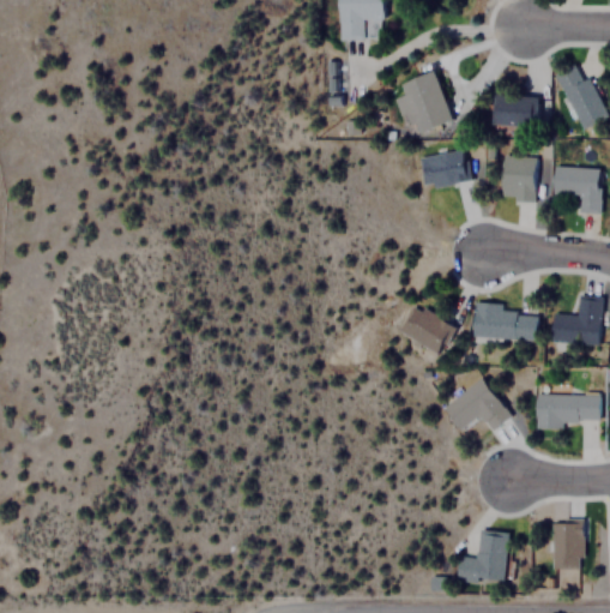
[(339,0),(339,38),(366,38),(366,23),(385,22),(385,0),(339,0)]
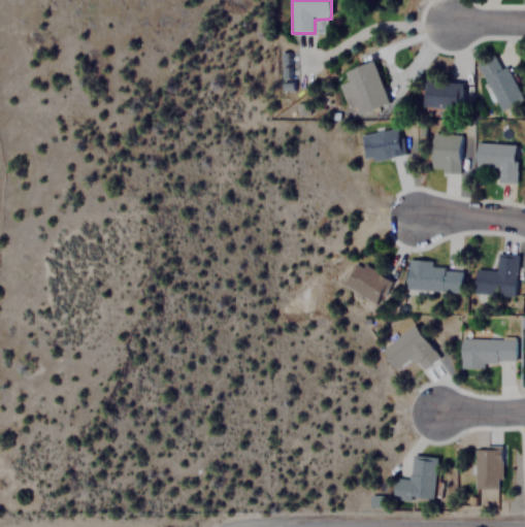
[(290,54),(283,54),(286,79),(293,78),(290,54)]
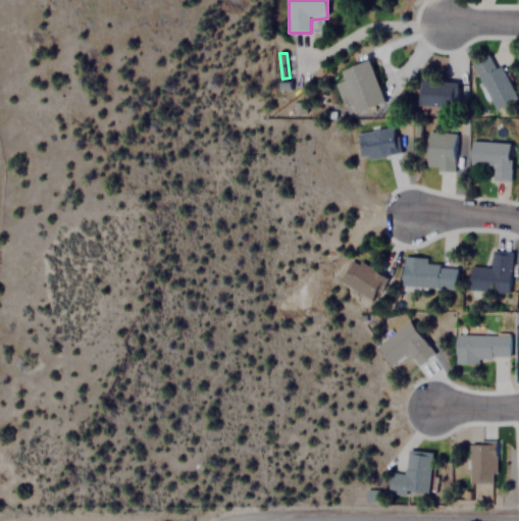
[(473,64),(495,111),(518,101),(497,53),(473,64)]
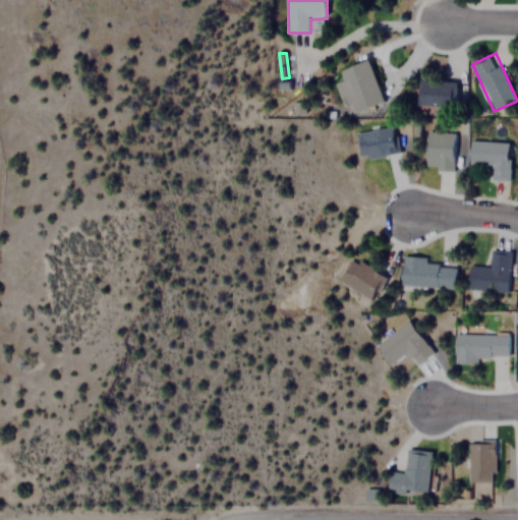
[(385,106),(370,61),(334,73),(347,117),(385,106)]
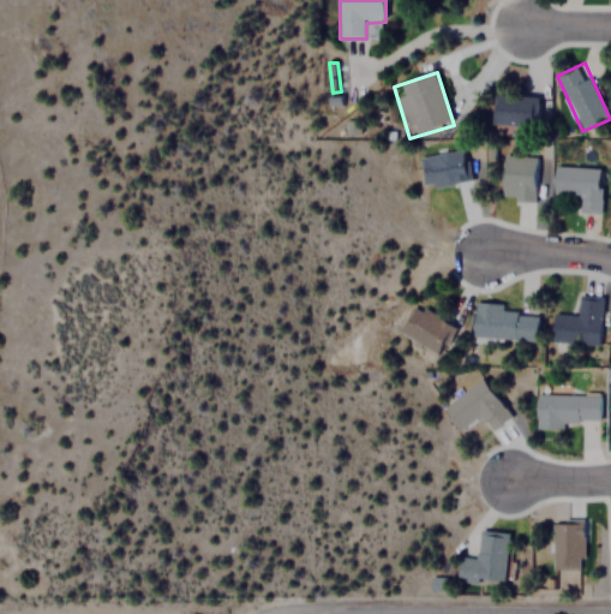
[(539,101),(495,99),(493,126),(538,129),(539,101)]
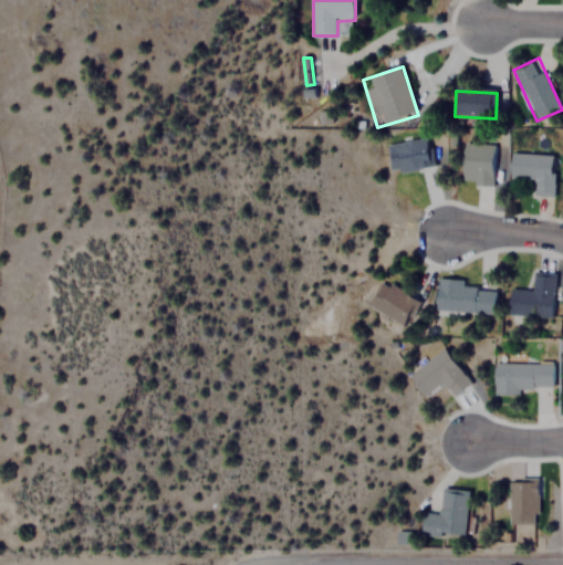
[(387,146),(393,176),(433,169),(428,139),(387,146)]
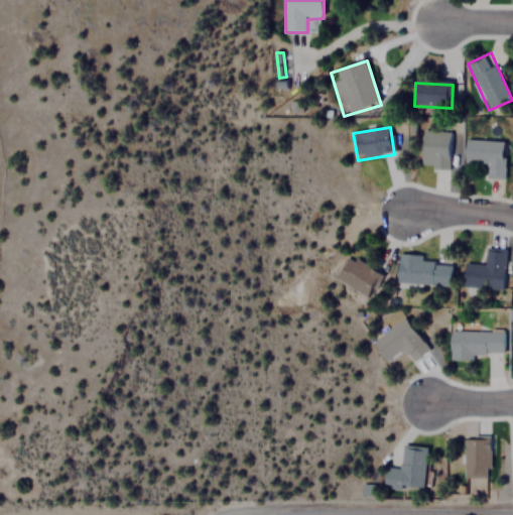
[(452,132),(421,132),(421,169),(451,169),(452,132)]
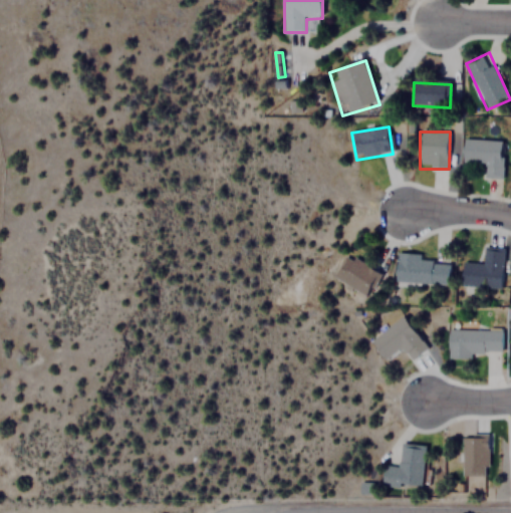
[(505,141),(464,140),(464,164),(484,164),(483,179),(504,179),(505,141)]
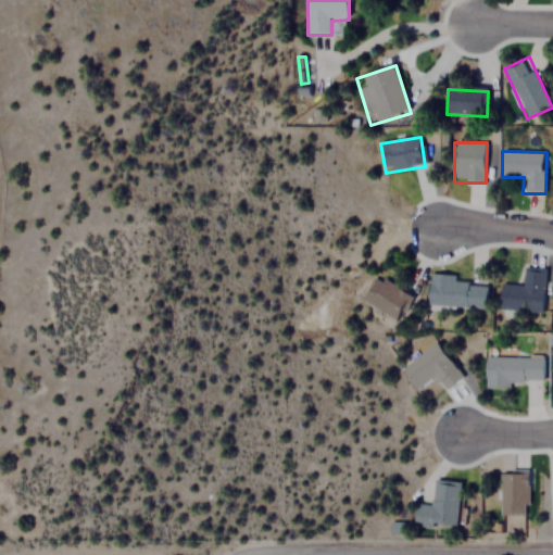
[(542,312),(548,270),(525,267),(523,286),(503,284),(500,307),(542,312)]
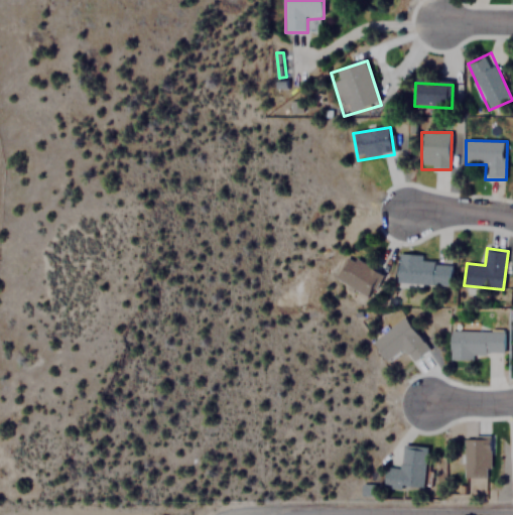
[(337,279),(370,297),(383,273),(350,255),(337,279)]
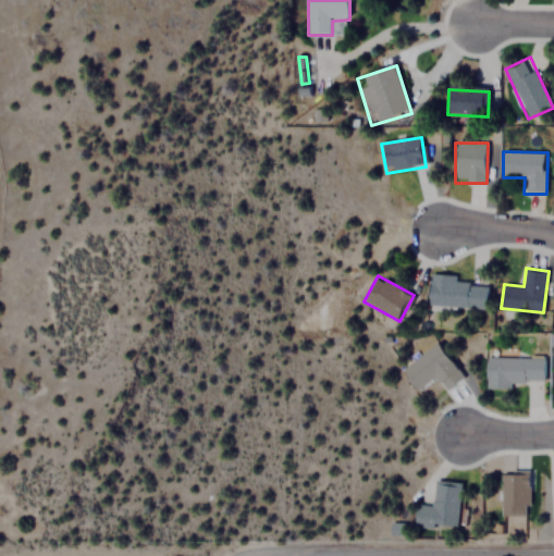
[(488,309),(490,279),(432,275),(430,306),(488,309)]
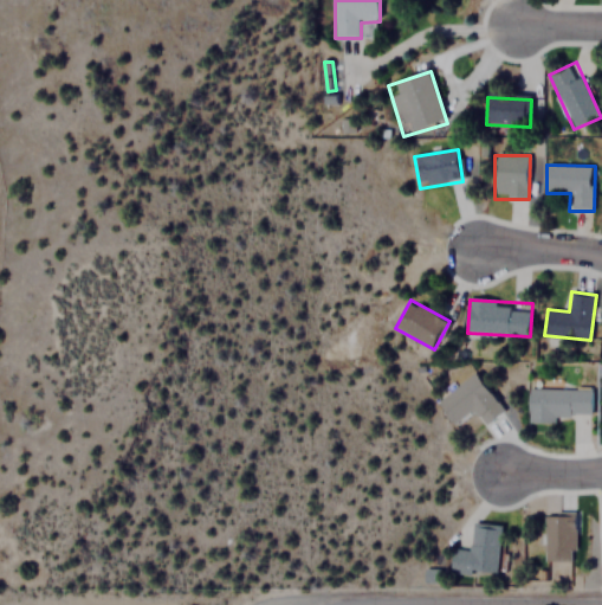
[(505,411),(478,372),(437,400),(453,424),(474,410),(485,425),(505,411)]
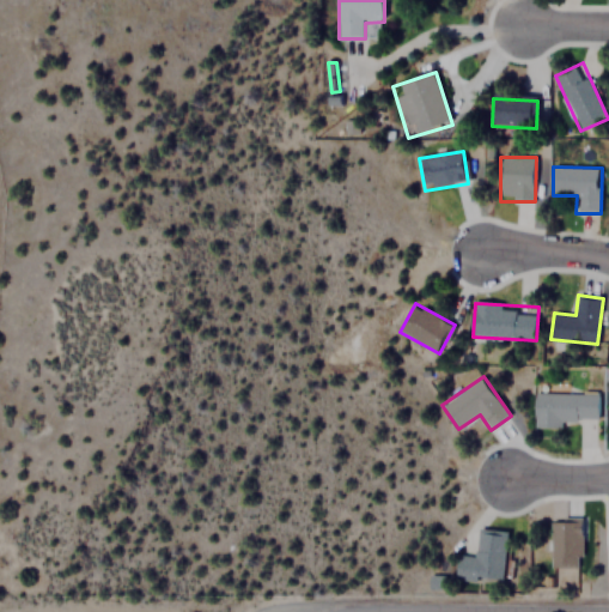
[(598,393),(535,393),(535,424),(598,424),(598,393)]
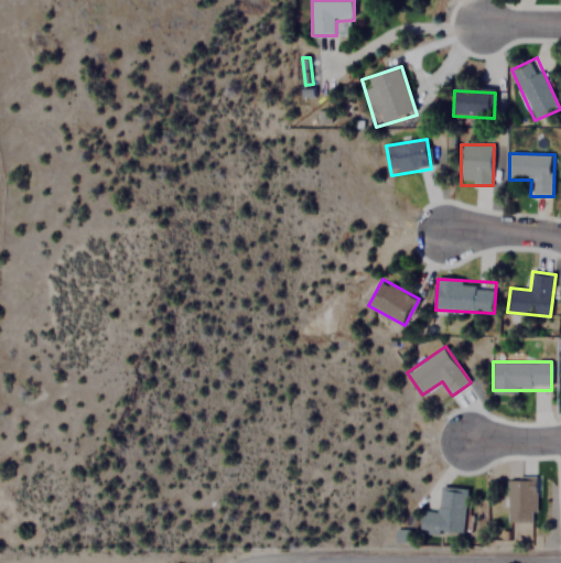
[(539,522),(539,476),(508,476),(508,522),(539,522)]
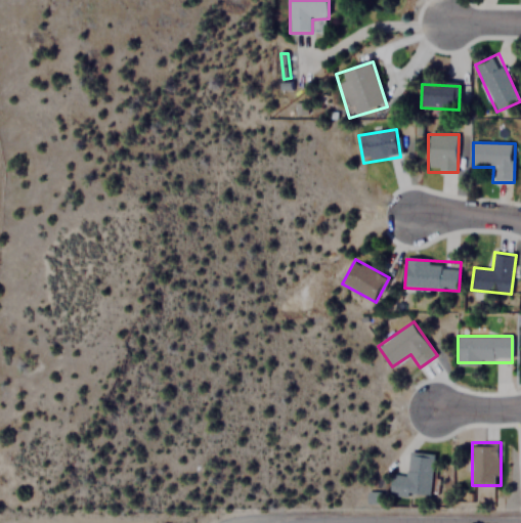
[(434,453),(409,452),(408,479),(391,479),(390,496),(433,497),(434,453)]
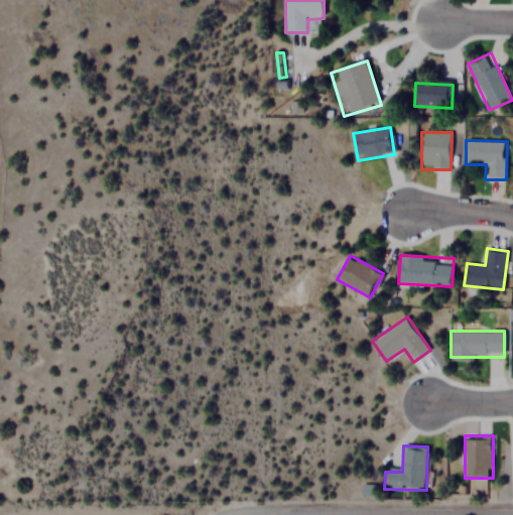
All buildings are outlined.
